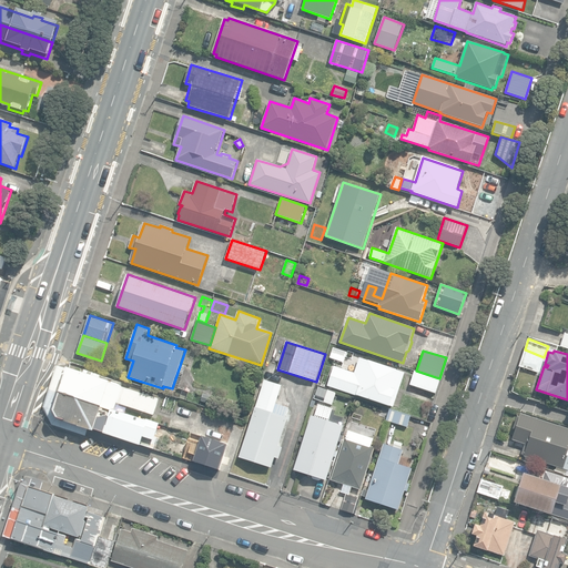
[(328,386),(394,407),(406,372),(359,357),(355,372),(335,365),(328,386)]
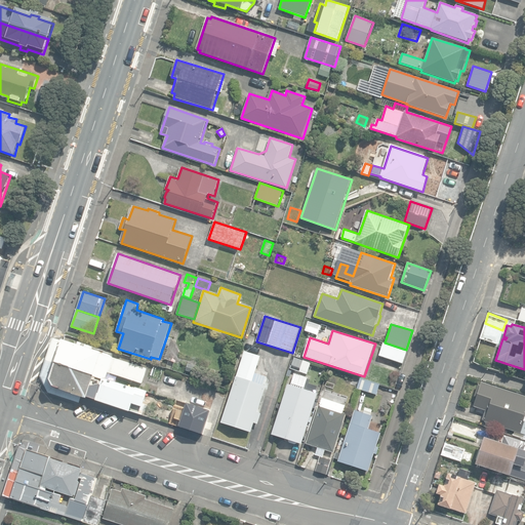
[(54,336),(47,359),(106,377),(108,371),(144,382),(148,368),(103,354),(104,351),(79,342),(79,345),(54,336)]
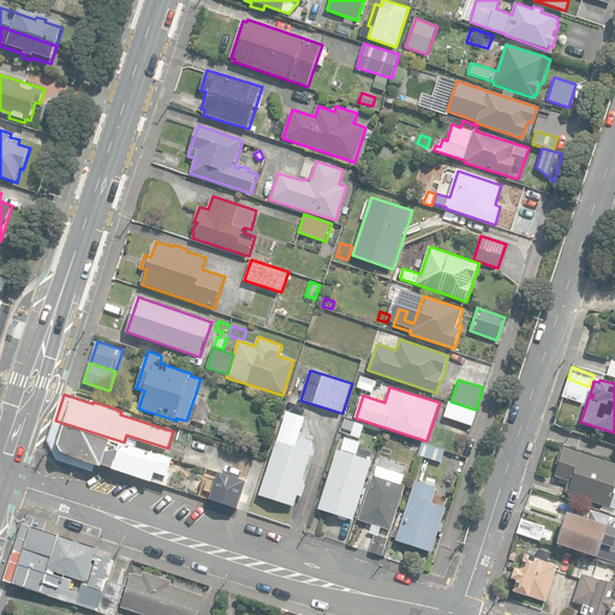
[(445,417),(472,425),(477,411),(449,401),(445,417)]
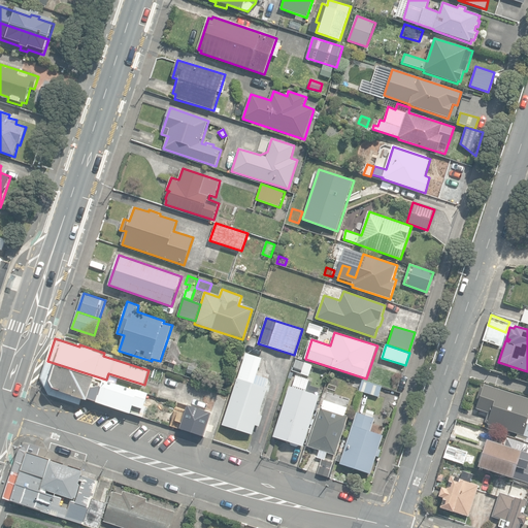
[(297,356),(303,358),(306,350),(299,348),(297,356)]
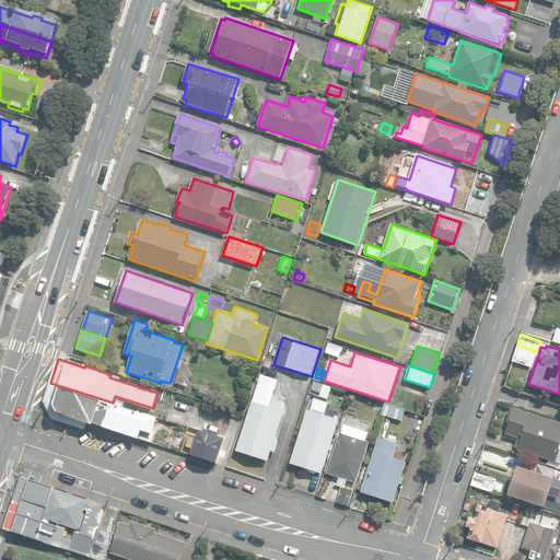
[(276,452),(279,441),(276,440),(284,411),(282,411),(286,401),(272,398),(278,381),(260,375),(236,451),(268,462),(271,451),(276,452)]
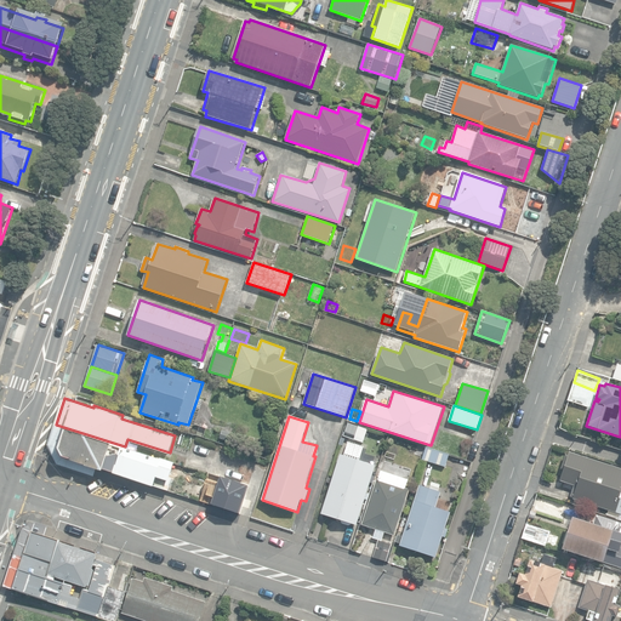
[(346,442),(358,445),(364,427),(352,422),(346,442)]
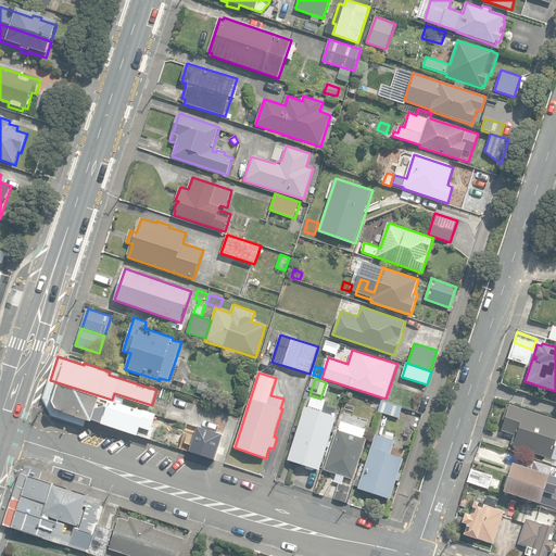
[(101,397),(50,381),(43,399),(52,416),(84,427),(87,420),(93,422),(93,420),(101,397)]
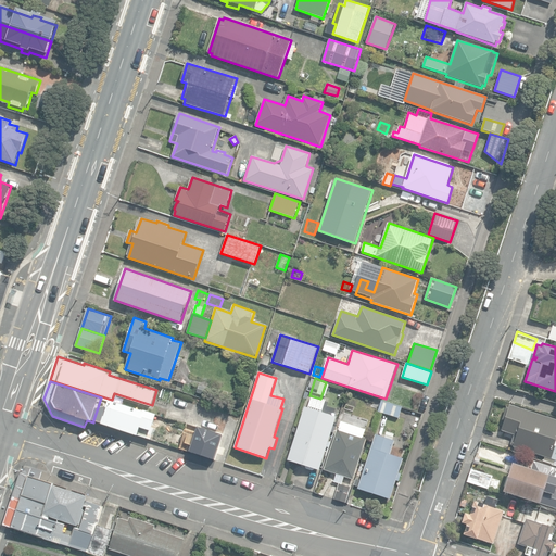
[(199,384),(197,392),(211,396),(214,389),(199,384)]
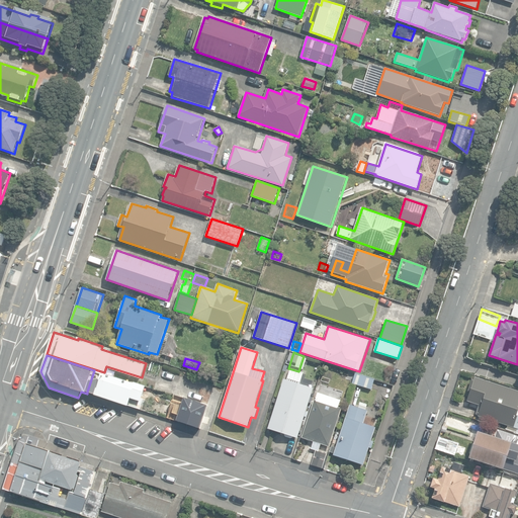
[(134,383),(94,370),(87,392),(138,409),(146,386),(135,382),(134,383)]
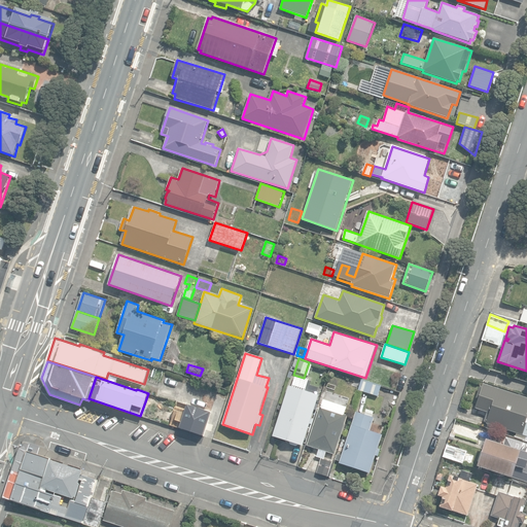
[(358,390),(379,396),(382,385),(361,379),(358,390)]
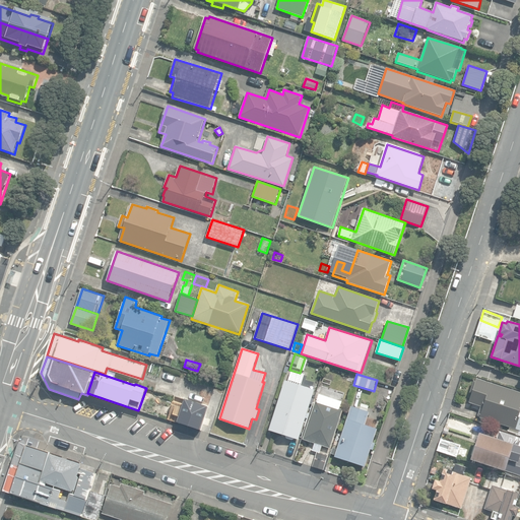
[(477,416),(519,431),(519,391),(476,378),(474,384),(472,384),(469,393),(471,394),(468,403),(480,407),(477,416)]
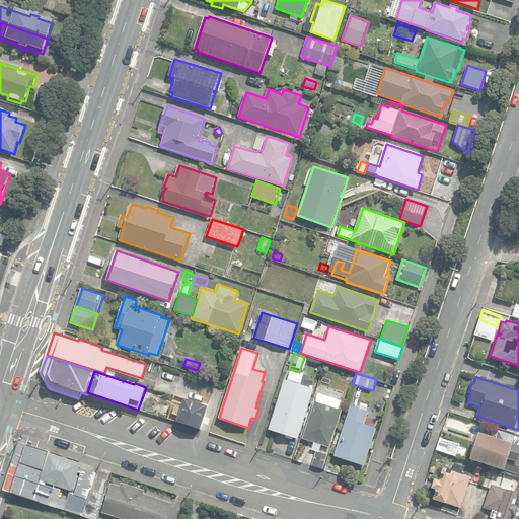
[(299,439),(314,389),(284,379),(276,405),(272,404),(270,411),(274,412),(269,430),(299,439)]
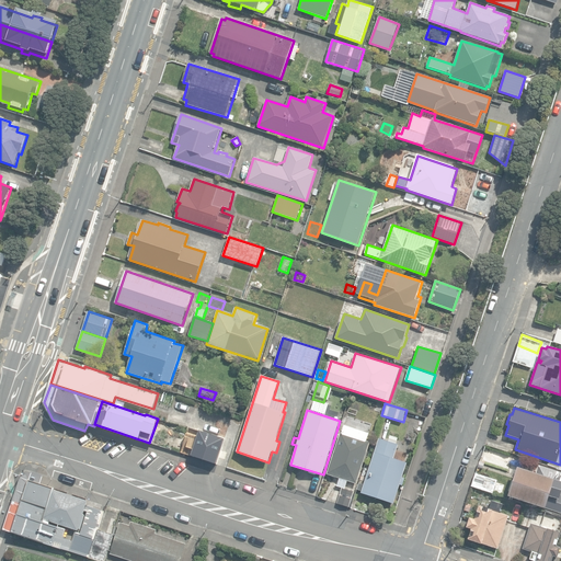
[(339,482),(345,484),(346,480),(356,484),(370,442),(354,436),(355,431),(344,426),(342,433),(341,432),(327,473),(331,476),(332,477),(333,477),(335,478),(336,478),(339,478),(340,478),(339,482)]
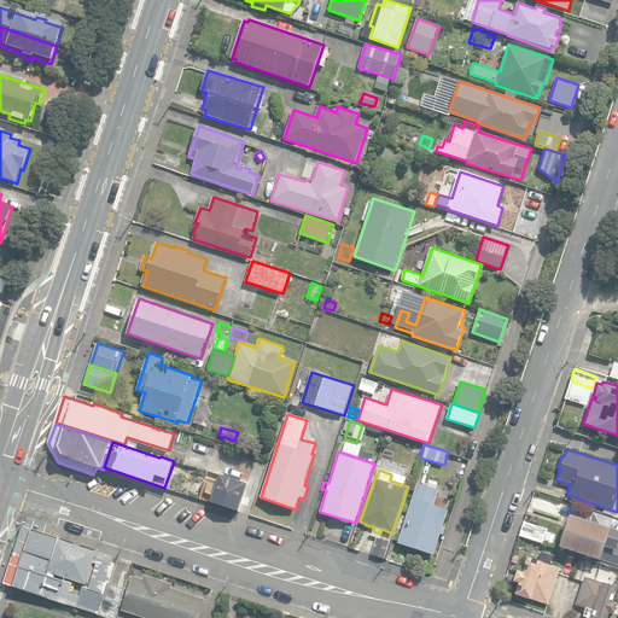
[(214,503),(239,512),(249,484),(234,478),(232,485),(221,482),(214,503)]
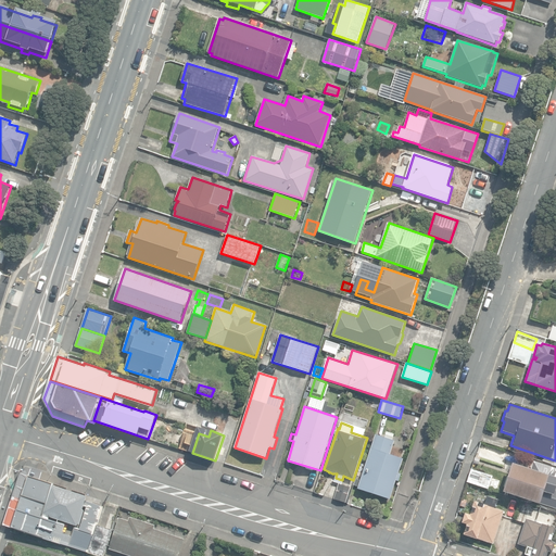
[(358,489),(390,500),(396,480),(400,481),(402,474),(399,472),(404,458),(391,454),(395,440),(376,433),(362,478),(356,476),(354,484),(359,487),(358,489)]
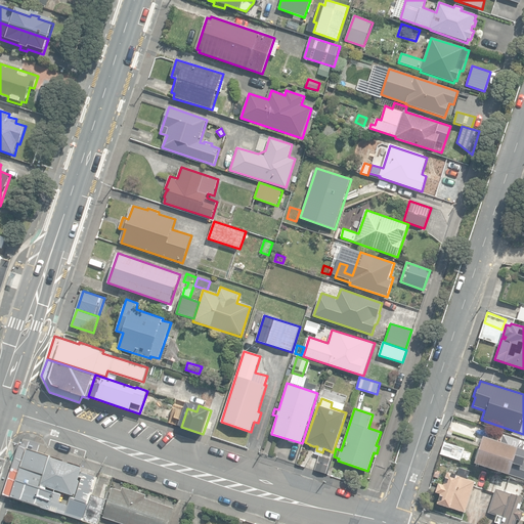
[(510,473),(523,477),(523,473),(523,467),(518,466),(522,451),(518,449),(518,447),(473,433),(469,443),(479,447),(474,463),(509,474),(510,473)]
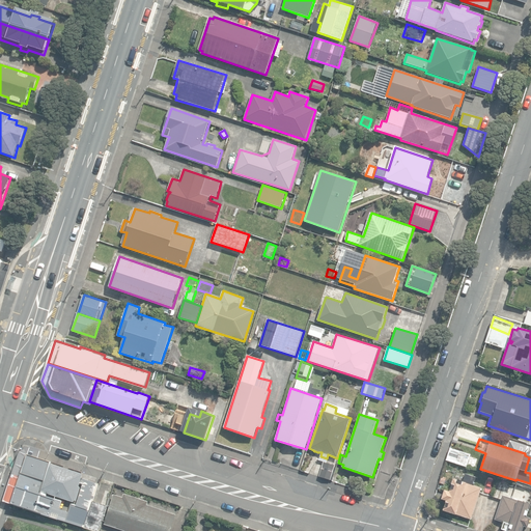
[(446,460),(467,467),(471,454),(450,447),(446,460)]
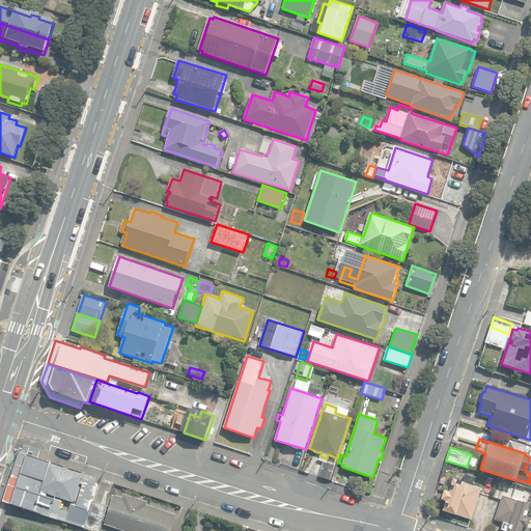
[(51,463),(28,454),(22,473),(45,481),(51,463)]
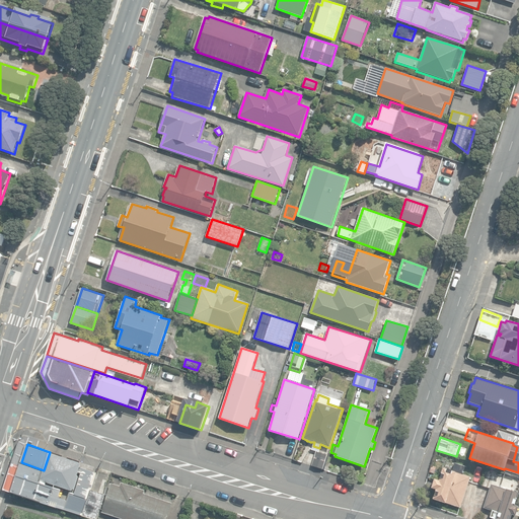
[(312,465),(322,468),(327,455),(317,451),(312,465)]
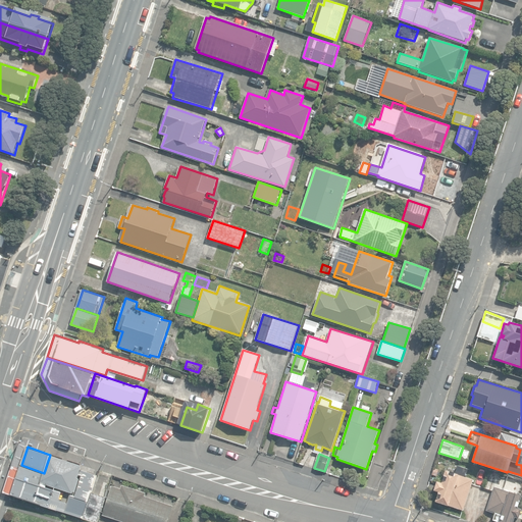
[(83,466),(50,455),(44,473),(40,485),(53,489),(54,487),(72,493),(73,492),(75,492),(80,479),(79,478),(83,466)]
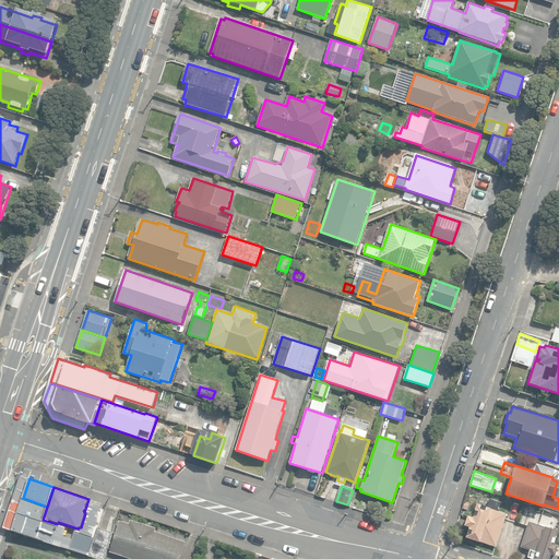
[(47,507),(23,498),(19,511),(43,520),(47,507)]
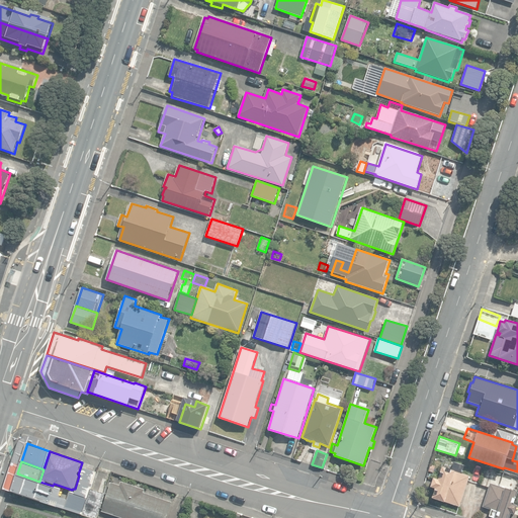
[(432,498),(459,507),(469,476),(462,473),(464,465),(454,461),(451,469),(442,466),(438,479),(434,478),(431,487),(435,489),(432,498)]
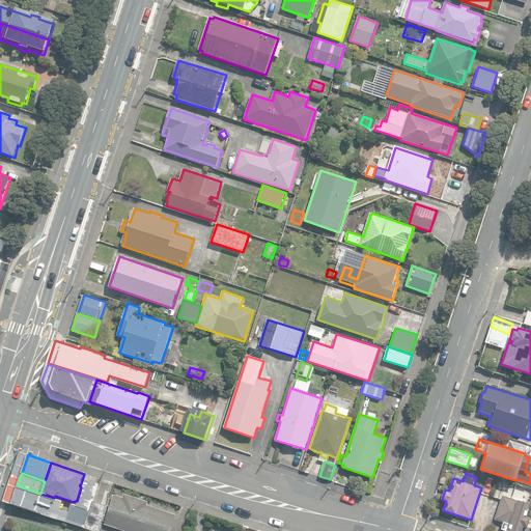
[(65,521),(84,527),(94,501),(100,484),(83,478),(81,483),(83,484),(76,504),(72,503),(65,521)]
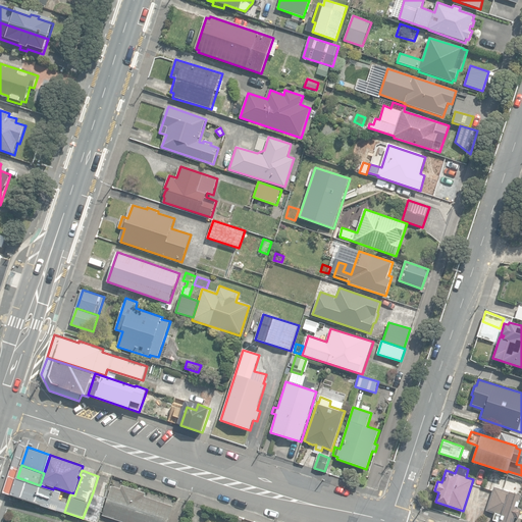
[(40,485),(17,477),(11,494),(60,512),(63,502),(59,501),(62,492),(53,489),(40,485)]
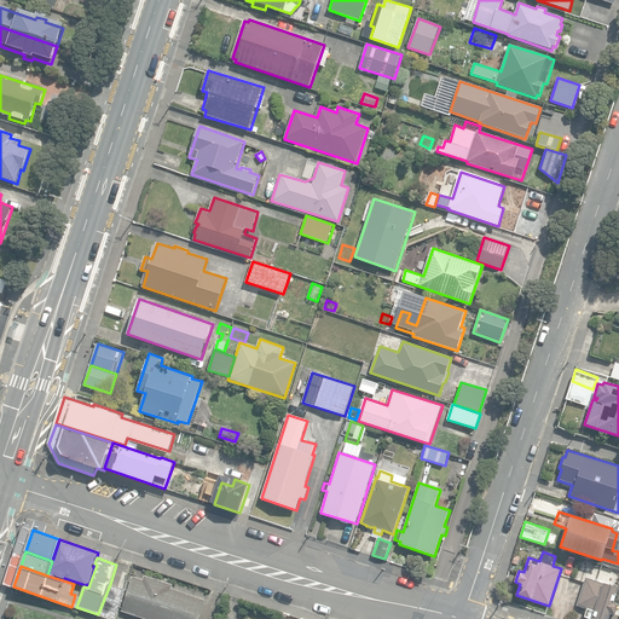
[(122,611),(146,618),(200,618),(207,600),(172,589),(173,584),(145,576),(144,579),(133,576),(122,611)]
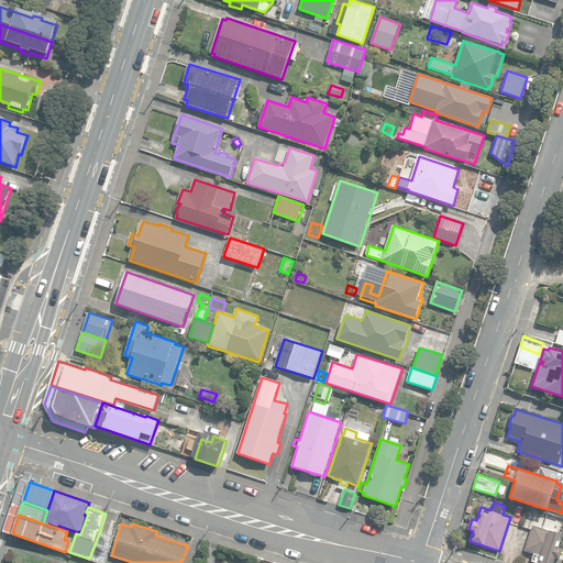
[(538,562),(553,562),(555,558),(559,559),(562,549),(558,548),(562,534),(533,525),(525,551),(541,556),(538,562)]
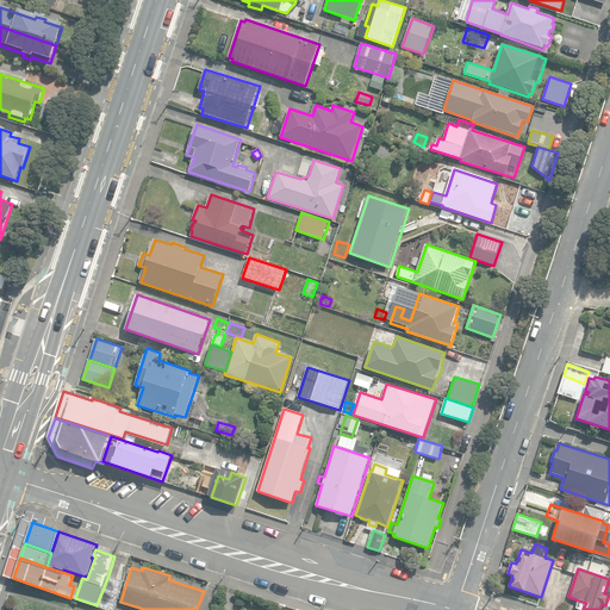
[(109,576),(97,605),(110,609),(114,609),(124,580),(109,576)]
